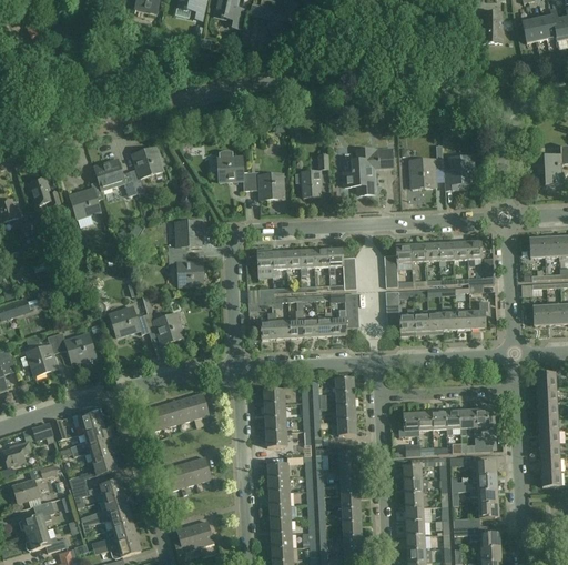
[(135,0),(134,7),(156,12),(159,0),(135,0)]
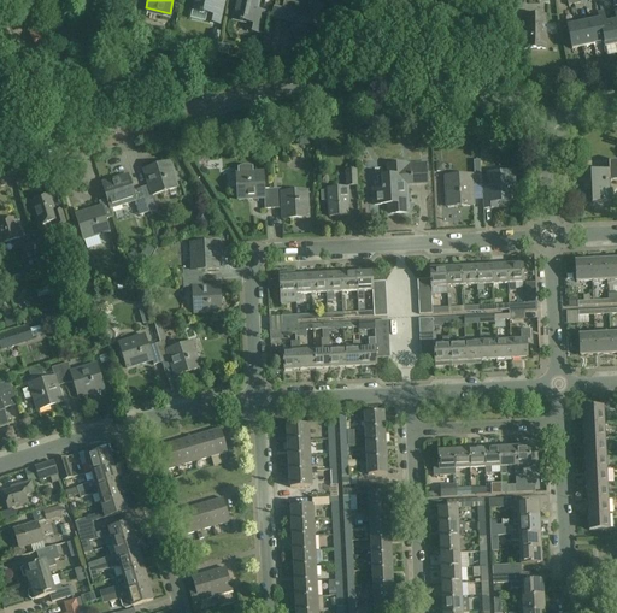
[(194,0),(193,6),(207,10),(206,17),(219,21),(225,0),(194,0)]
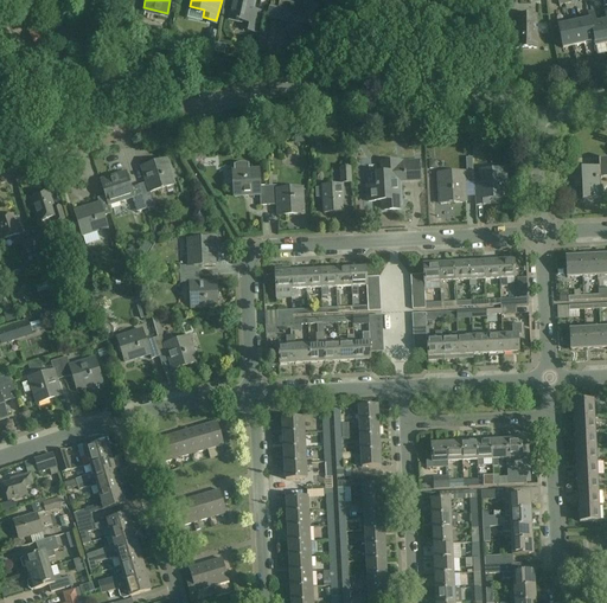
[(242,26),(256,30),(261,8),(253,6),(254,0),(231,0),(229,17),(243,19),(242,26)]
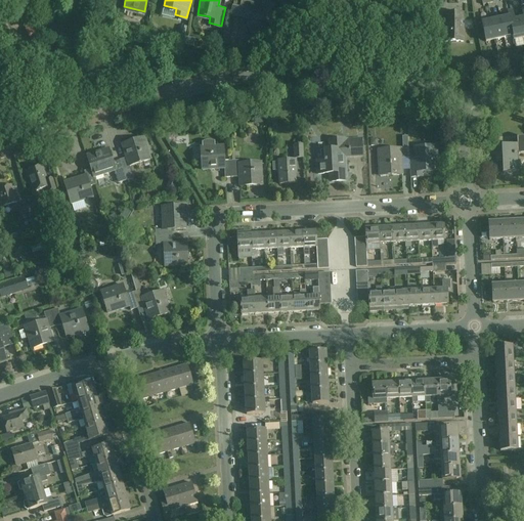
[(257,44),(259,32),(262,32),(264,31),(265,30),(266,28),(265,26),(264,24),(261,23),(265,6),(264,6),(264,7),(260,6),(260,3),(247,0),(237,0),(237,2),(231,0),(228,13),(248,17),(247,25),(250,25),(248,32),(252,33),(250,43),(257,44)]
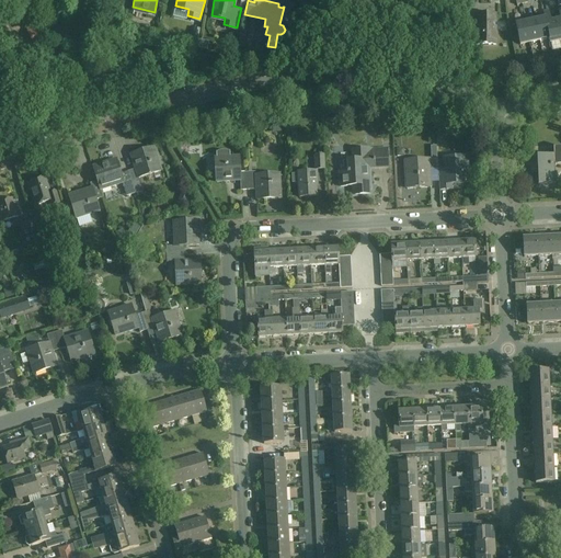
[(545,14),(549,36),(550,41),(559,38),(556,16),(550,18),(548,7),(542,8),(545,15),(545,14)]
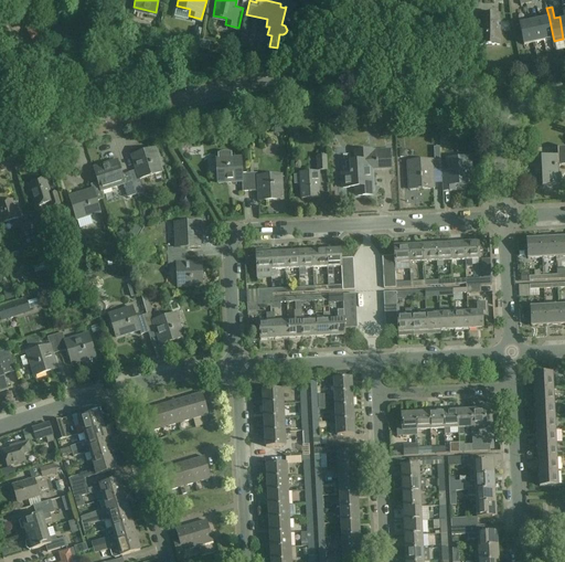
[(481,12),(481,31),(479,31),(479,43),(499,43),(499,31),(498,31),(498,12),(481,12)]
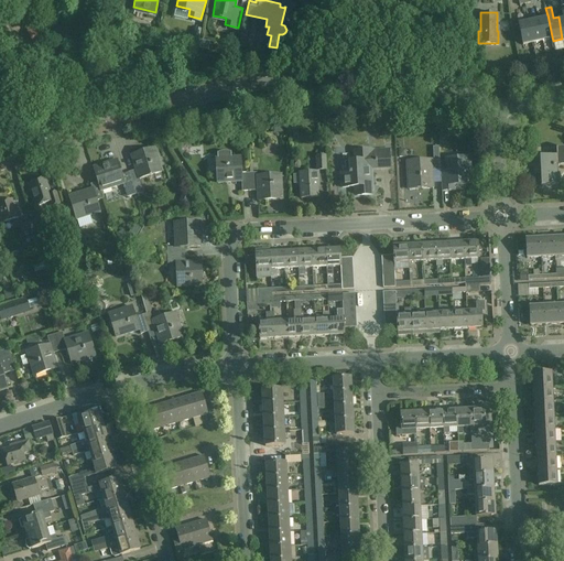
[(538,17),(542,38),(552,36),(548,14),(548,15),(538,17)]
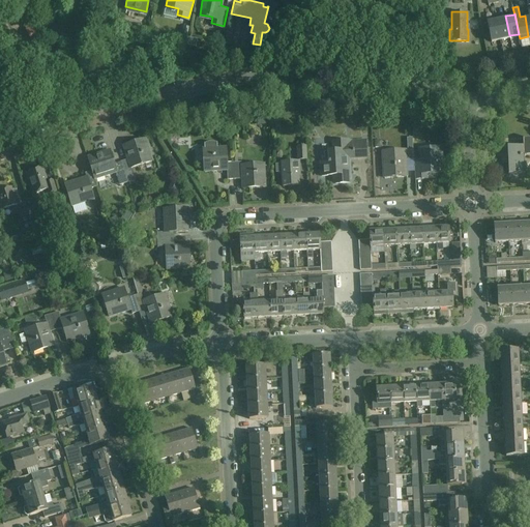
[(496,18),(500,37),(509,35),(505,16),(496,18)]
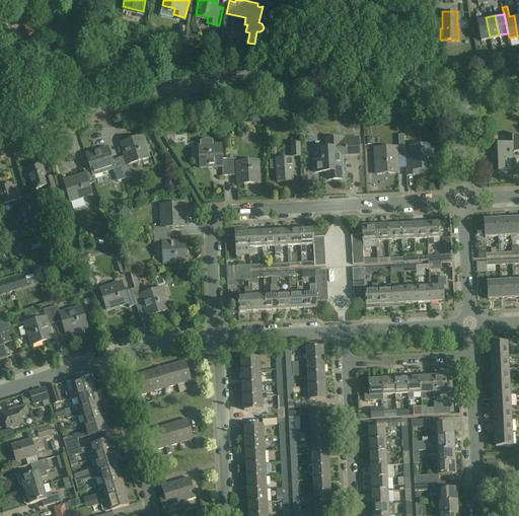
[(490,37),(486,17),(476,19),(480,39),(490,37)]
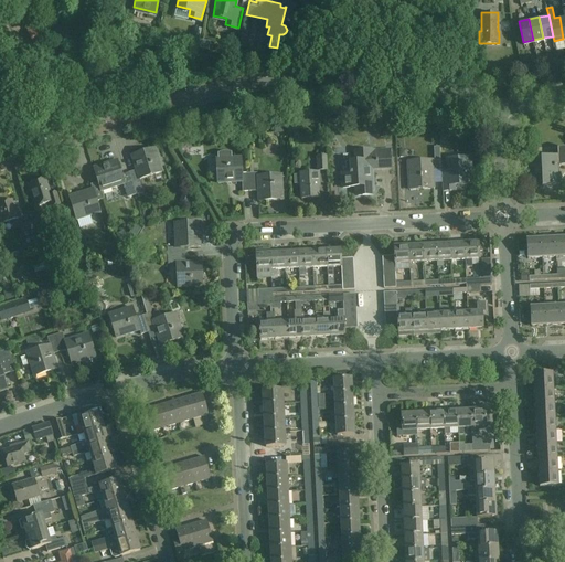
[(222,118),(235,114),(233,109),(221,114),(222,118)]
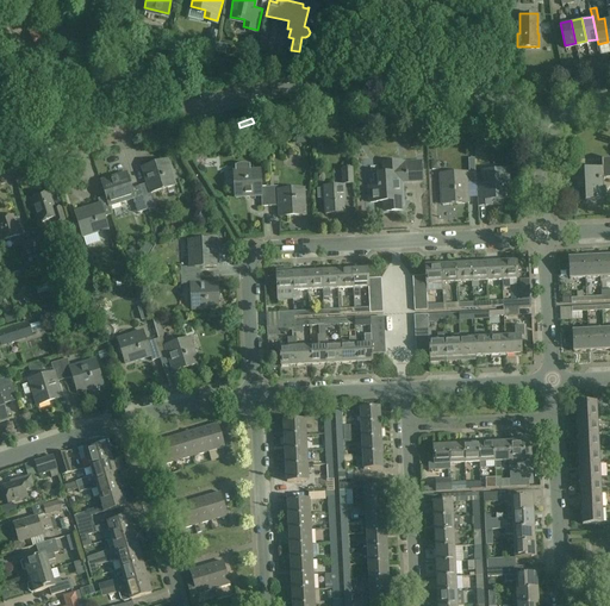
[(595,158),(596,166),(584,167),(585,197),(604,197),(603,176),(609,175),(609,156),(602,157),(602,158),(595,158)]
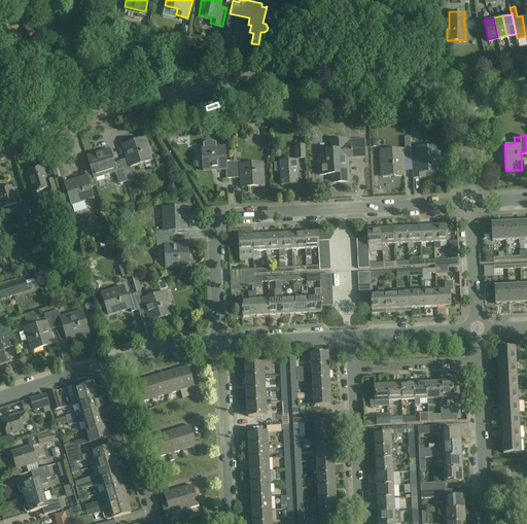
[(123,143),(127,156),(119,159),(127,179),(134,176),(130,164),(151,158),(144,136),(123,143)]
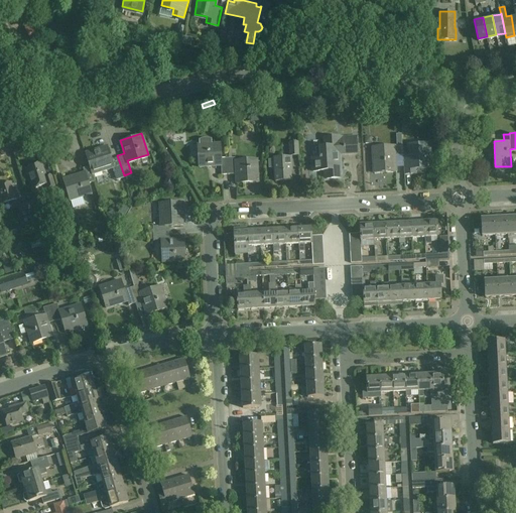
[(200,142),(198,142),(199,164),(221,163),(222,172),(228,172),(228,156),(221,156),(220,141),(212,142),(212,136),(209,136),(207,135),(204,135),(202,136),(200,137),(200,142)]
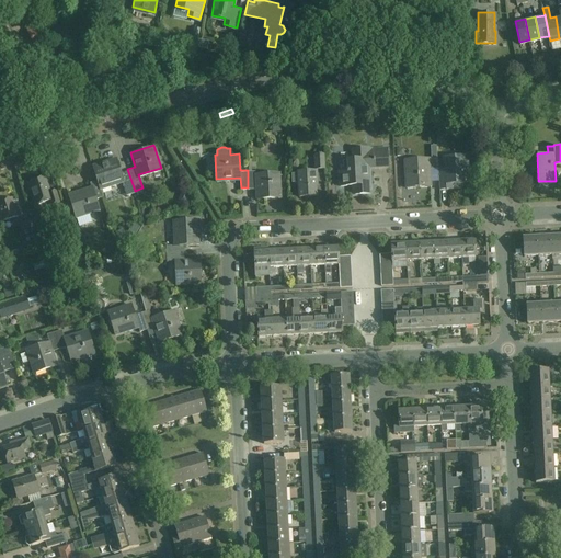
[(371,147),(353,148),(354,158),(348,158),(348,169),(340,169),(341,183),(354,183),(355,192),(370,191),(370,181),(367,182),(366,162),(375,162),(375,164),(388,163),(387,147),(371,147)]
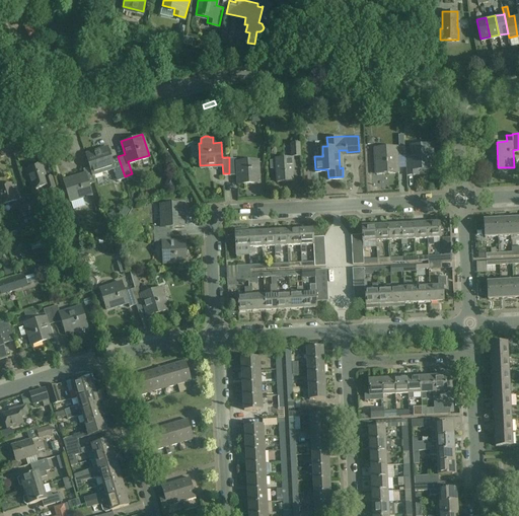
[(301,153),(300,140),(291,140),(291,152),(293,154),(301,153)]
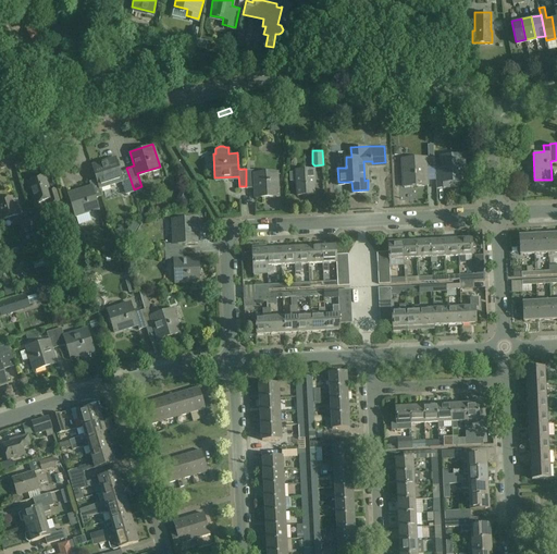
[(461,165),(465,165),(463,152),(442,154),(442,164),(434,164),(435,185),(448,184),(448,179),(461,179),(461,165)]
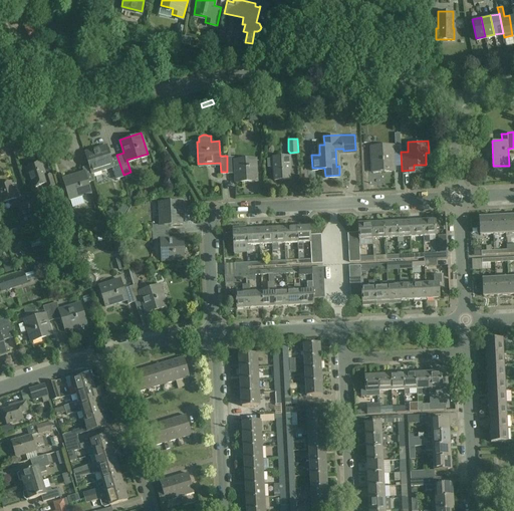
[(394,168),(393,143),(370,144),(372,170),(394,168)]
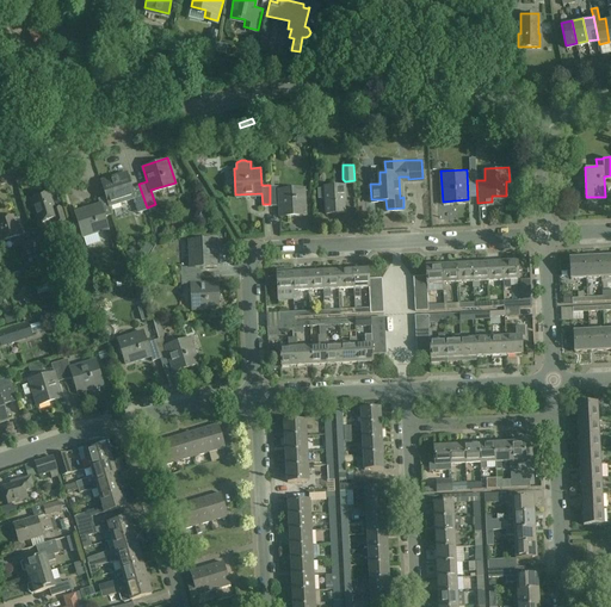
[(139,184),(131,186),(127,171),(102,178),(106,193),(109,203),(110,203),(134,196),(139,210),(147,208),(139,184)]
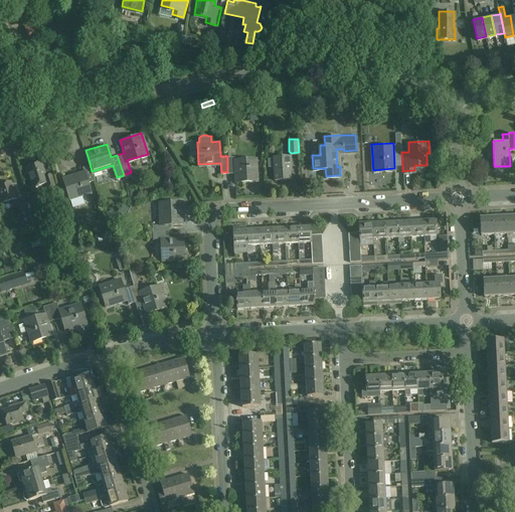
[(235,155),(227,156),(227,172),(235,171),(235,180),(258,179),(256,157),(235,158),(235,155)]
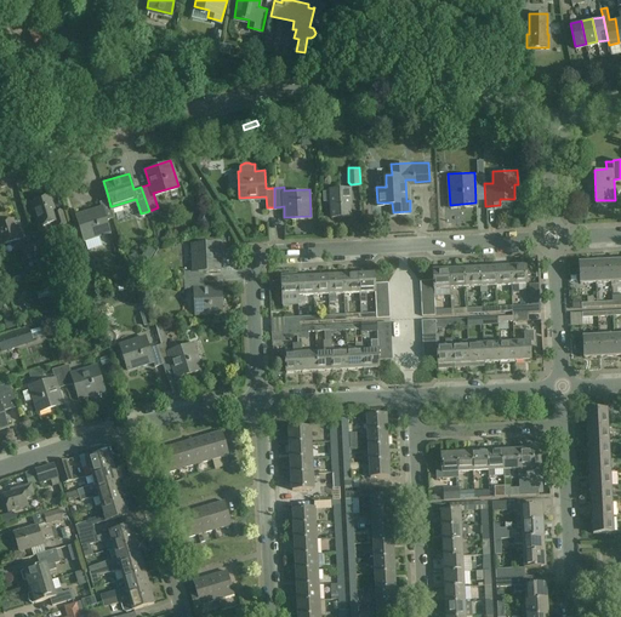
[(351,203),(349,187),(330,188),(331,215),(349,213),(349,203),(351,203)]
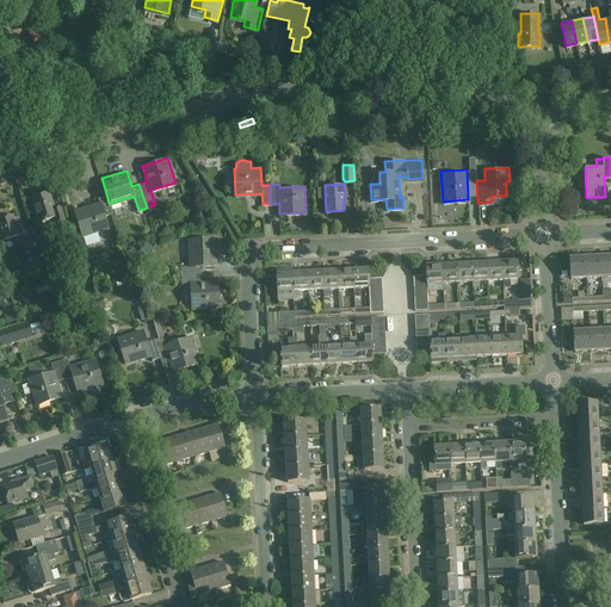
[(65,217),(60,204),(54,206),(48,190),(30,196),(38,220),(54,215),(55,221),(65,217)]
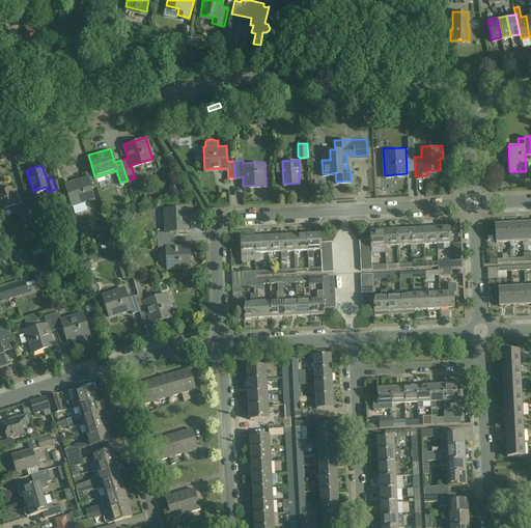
[(93,197),(90,187),(98,185),(95,176),(94,176),(92,168),(85,171),(86,174),(64,182),(72,204),(93,197)]
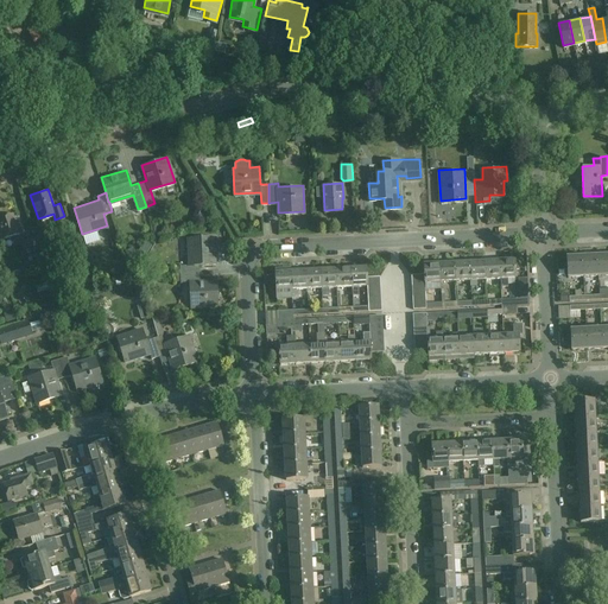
[(20,230),(16,216),(13,217),(12,213),(0,216),(0,231),(1,236),(20,230)]
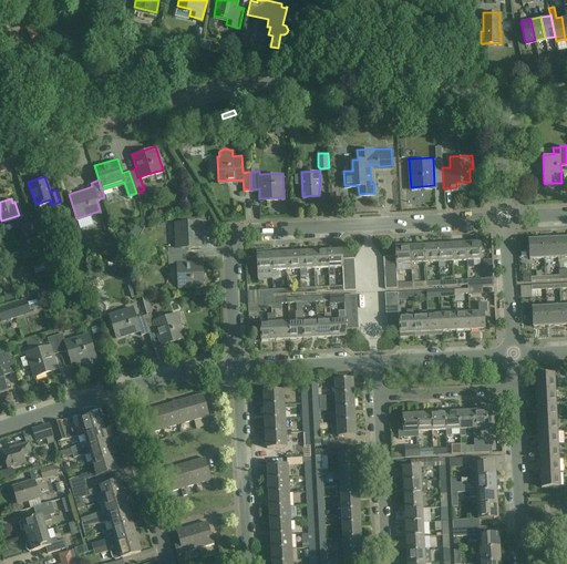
[(35,229),(32,218),(20,223),(23,234),(35,229)]
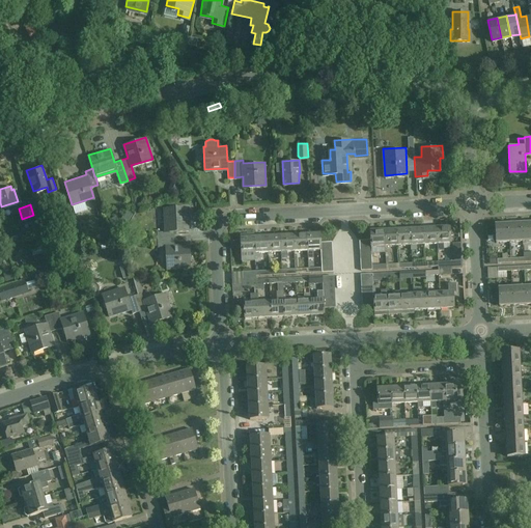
[(188,229),(187,206),(164,207),(165,230),(188,229)]
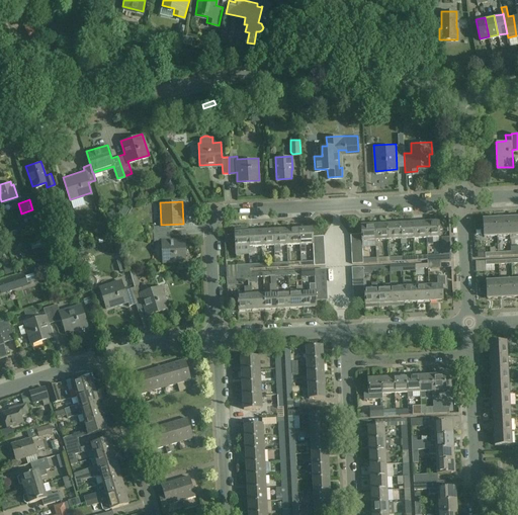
[(517,232),(517,215),(508,216),(509,233),(517,232)]
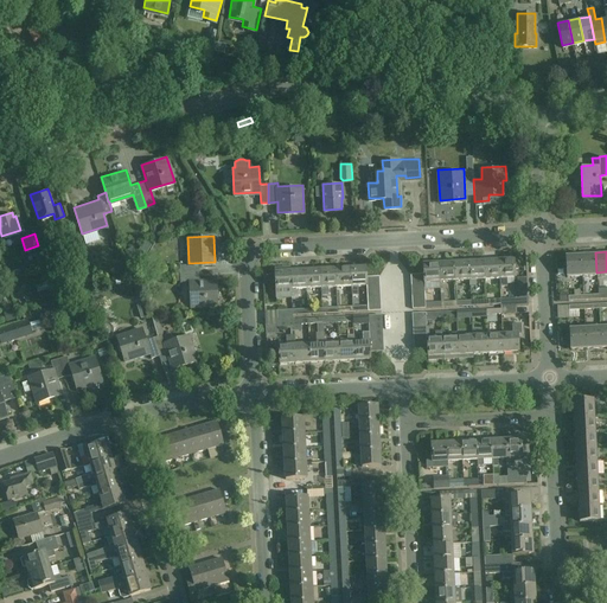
[(596,273),(595,252),(581,254),(582,274),(596,273)]
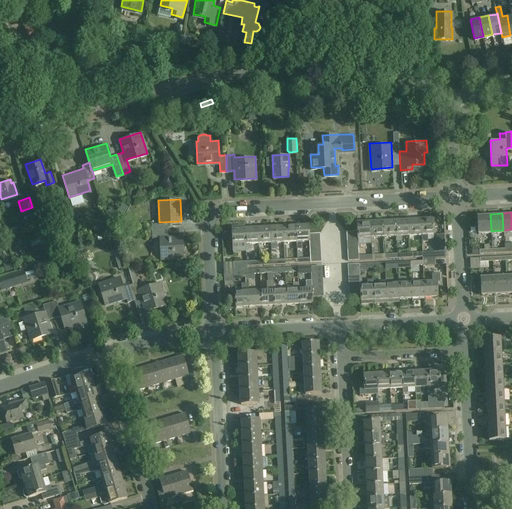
[(491,231),(490,214),(477,214),(478,231),(491,231)]
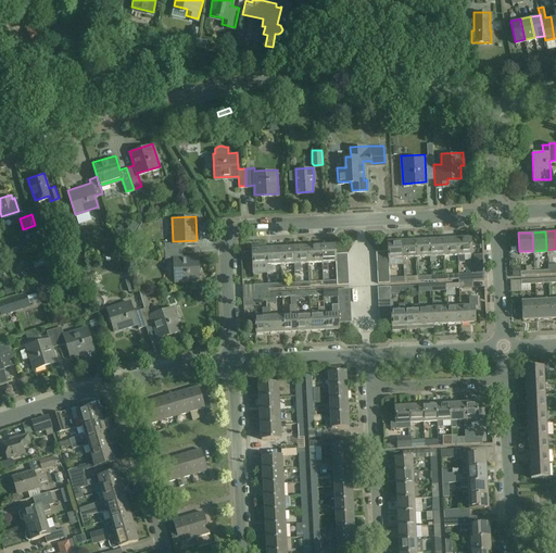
[(28,246),(39,242),(36,234),(26,237),(28,246)]
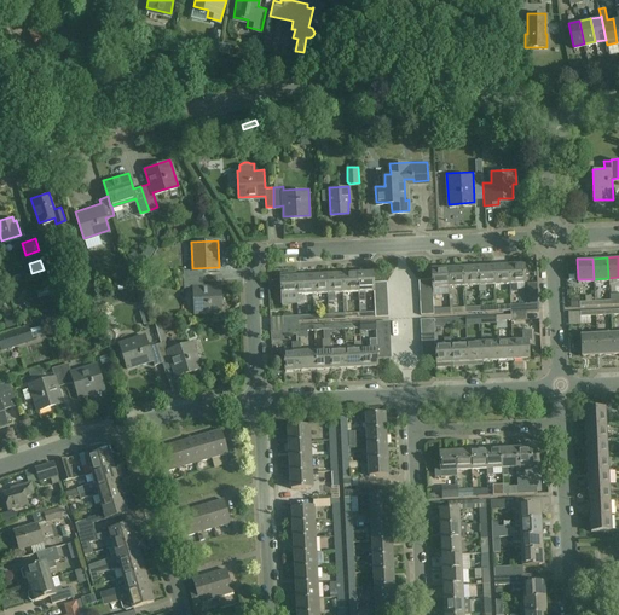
[(508,262),(509,280),(509,289),(515,289),(515,280),(525,280),(525,273),(528,273),(527,266),(524,266),(524,261),(508,262)]
